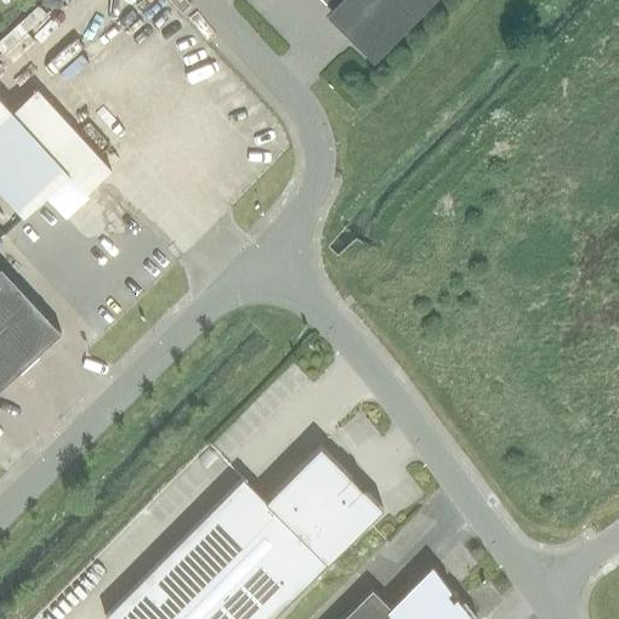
[(319,0),(333,12),(328,17),(375,64),(438,0),(319,0)]
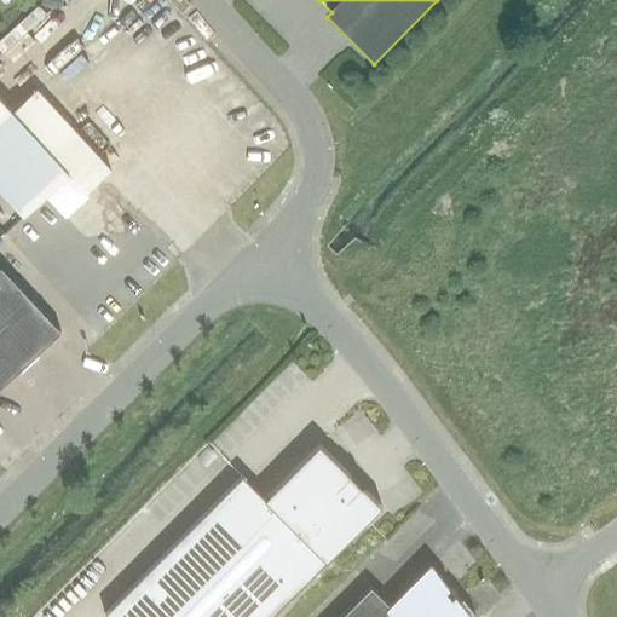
[(13,115),(0,99),(0,192),(24,220),(48,200),(67,220),(85,203),(82,201),(113,173),(38,92),(13,115)]
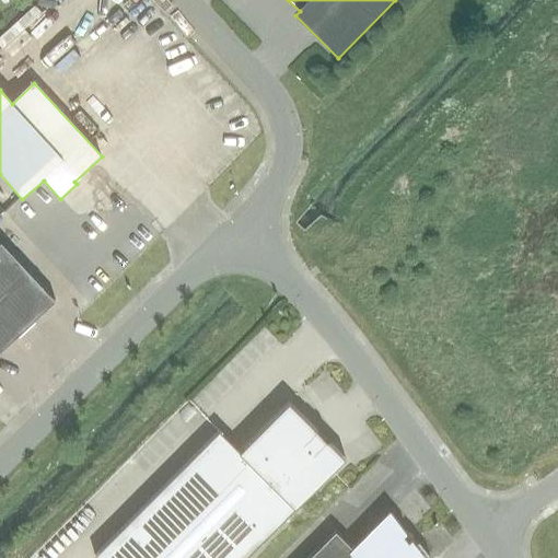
[(0,245),(0,355),(56,303),(2,244),(0,245)]
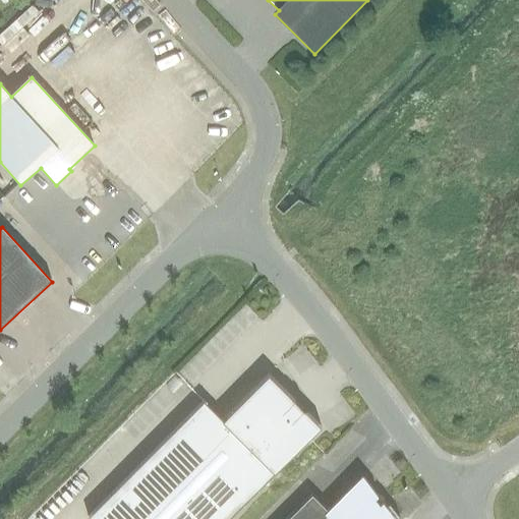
[(232,518),(322,428),(270,377),(224,422),(205,403),(90,518),(232,518)]
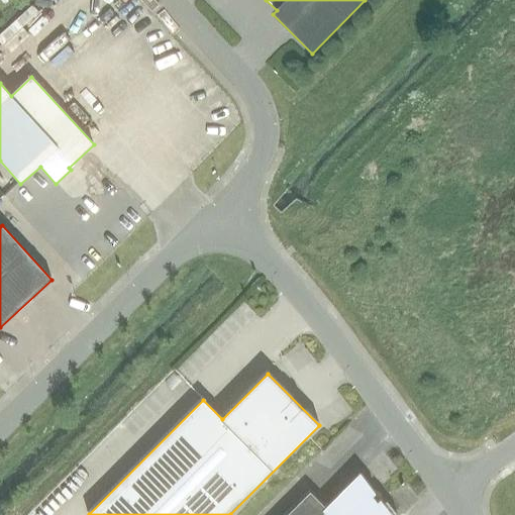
[(392,514),(361,474),(326,508),(310,492),(287,514),(392,514)]
